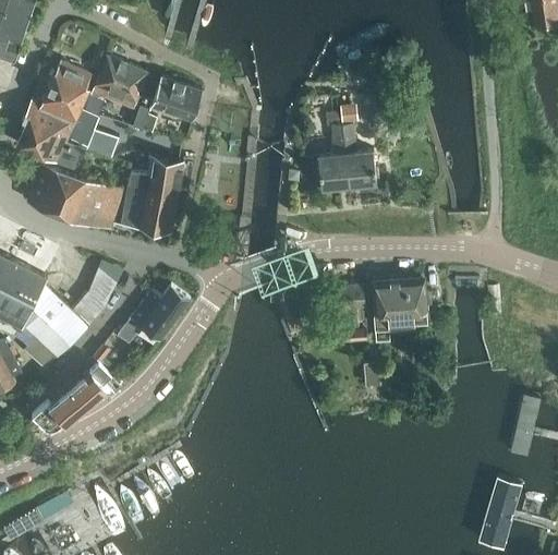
[(0,0),(0,57),(13,61),(24,29),(34,0),(0,0)]
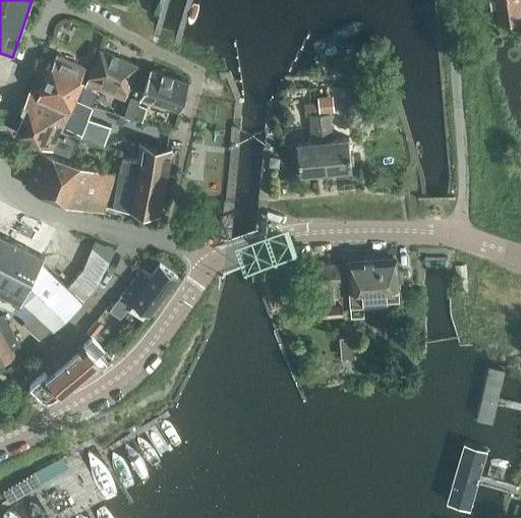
[(520,0),(496,0),(500,24),(520,20),(520,0)]
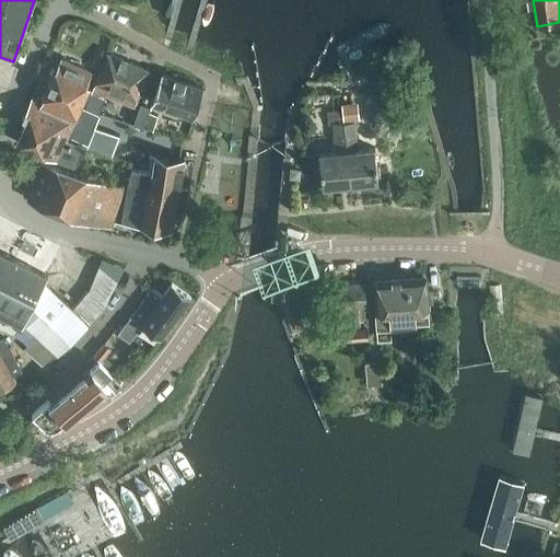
[(451,194),(454,213),(458,213),(455,194),(410,46),(396,53),(398,57),(408,53),(440,161),(451,194)]
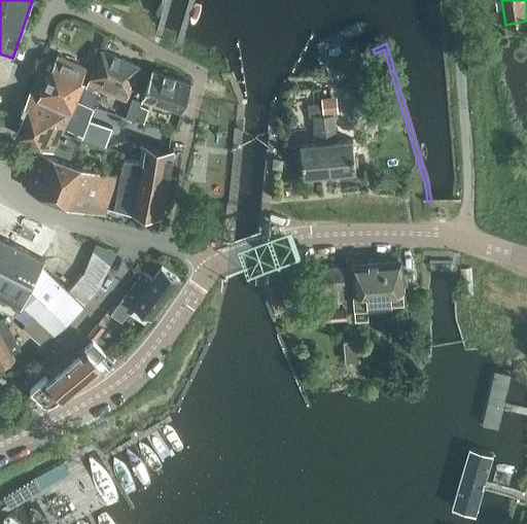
[(126,102),(129,94),(140,67),(101,51),(86,85),(88,86),(88,88),(81,102),(80,105),(94,110),(100,92),(126,102)]
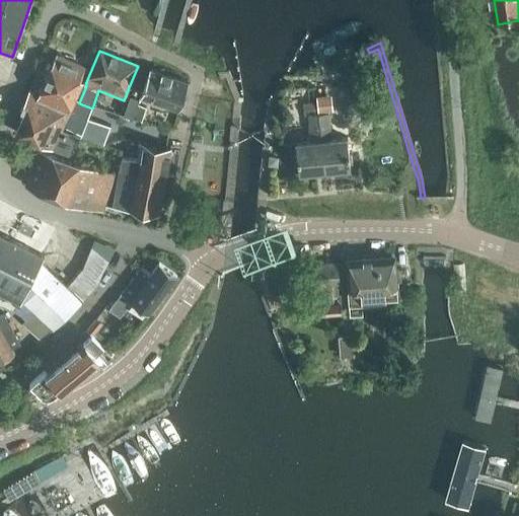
[(87,70),(60,57),(47,83),(43,91),(41,96),(71,112),(77,99),(80,100),(86,86),(80,83),(87,70)]
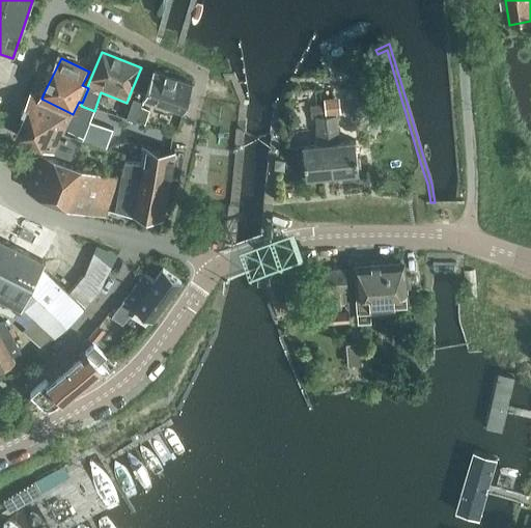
[(147,71),(141,67),(130,94),(144,100),(152,73),(147,71)]
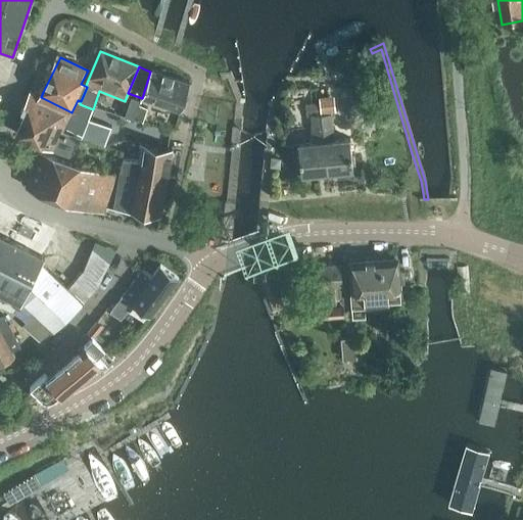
[(151,71),(150,72),(142,98),(181,110),(189,84),(151,71)]
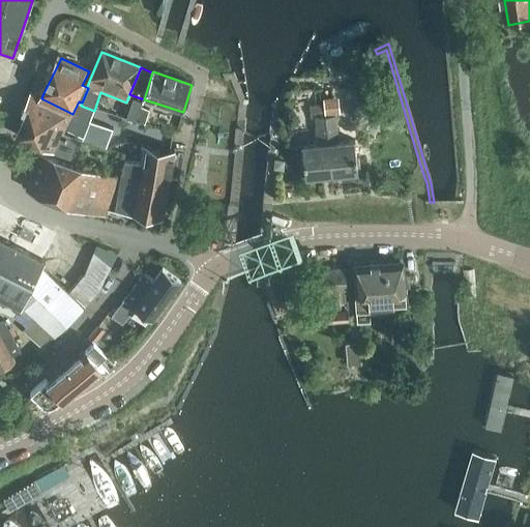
[(218,314),(214,334),(216,334),(230,282),(231,282),(232,279),(228,280),(228,277),(232,250),(232,247),(232,244),(235,244),(243,150),(242,149),(244,135),(245,135),(246,122),(245,122),(246,107),(248,107),(248,105),(248,104),(247,104),(244,103),(234,76),(232,76),(222,76),(223,78),(224,81),(225,84),(230,82),(239,104),(238,109),(236,130),(235,130),(233,154),(234,154),(231,185),(229,207),(219,206),(218,216),(227,216),(225,252),(224,267),(224,280),(224,282),(224,291),(215,313),(218,314)]
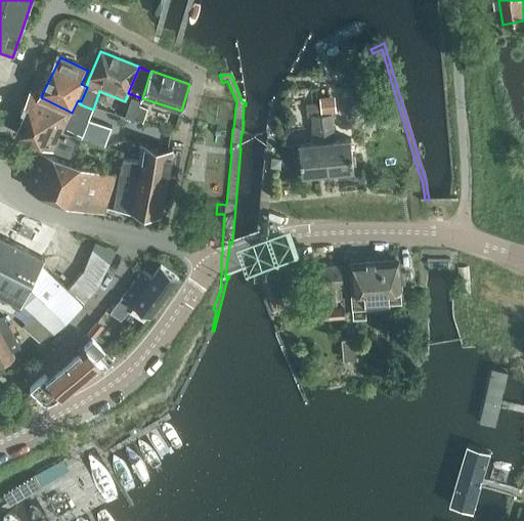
[(281,313),(267,278),(269,266),(273,231),(273,228),(272,226),(270,226),(269,223),(269,213),(268,213),(268,211),(269,208),(269,205),(269,203),(272,168),(272,160),(276,161),(274,156),(277,127),(278,104),(290,85),(294,88),(295,85),(296,84),(298,80),(290,79),(289,79),(288,79),(287,80),(273,104),(271,104),(270,104),(269,104),(268,105),(268,107),(269,107),(268,123),(267,123),(266,136),(267,136),(266,150),(265,150),(257,234),(259,233),(260,235),(257,266),(256,266),(256,268),(254,268),(253,281),(254,281),(277,337),(278,336),(279,336),(272,316),(281,313)]
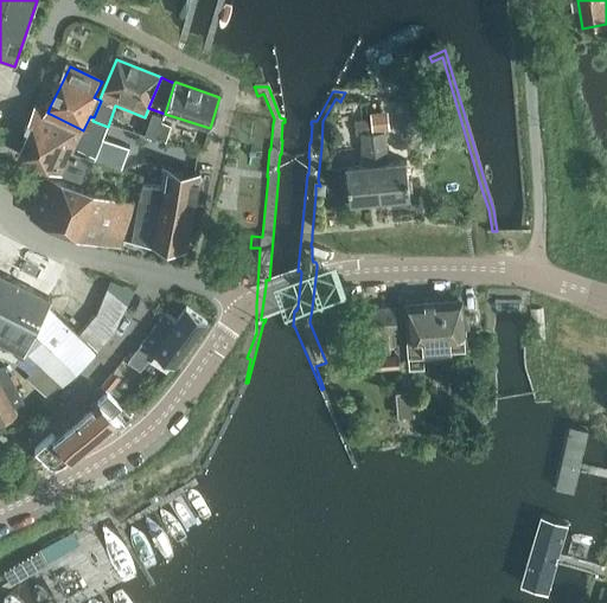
[(30,132),(18,155),(44,167),(39,175),(45,177),(45,175),(59,180),(59,175),(70,154),(83,130),(48,113),(34,107),(31,116),(29,120),(25,129),(30,132)]
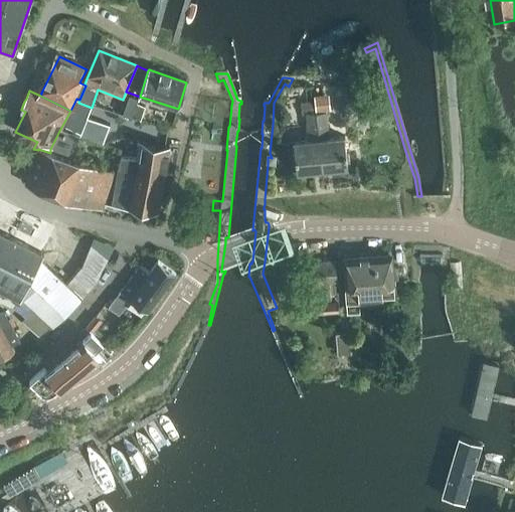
[(315,99),(315,104),(322,171),(347,168),(347,164),(349,164),(349,157),(346,157),(344,139),(329,140),(327,114),(325,98),(315,99)]
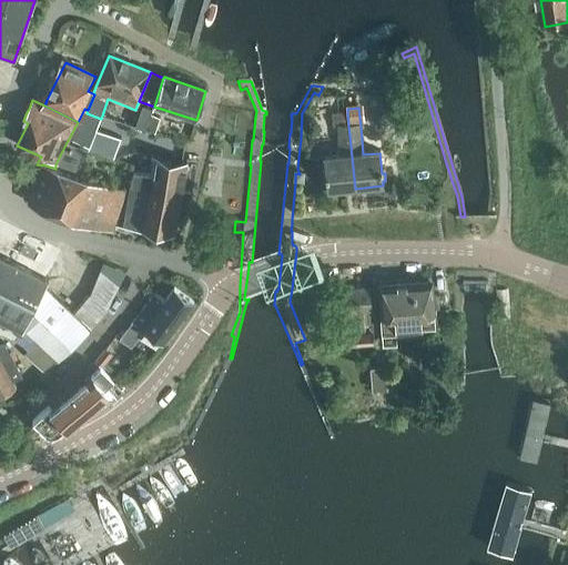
[(143,109),(135,130),(144,133),(150,115),(152,112),(143,109)]
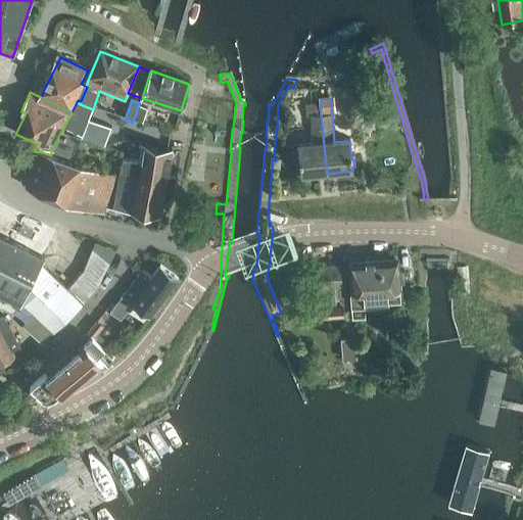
[(94,109),(93,109),(80,104),(78,103),(66,132),(82,138),(82,140),(105,148),(111,132),(88,123),(94,109)]
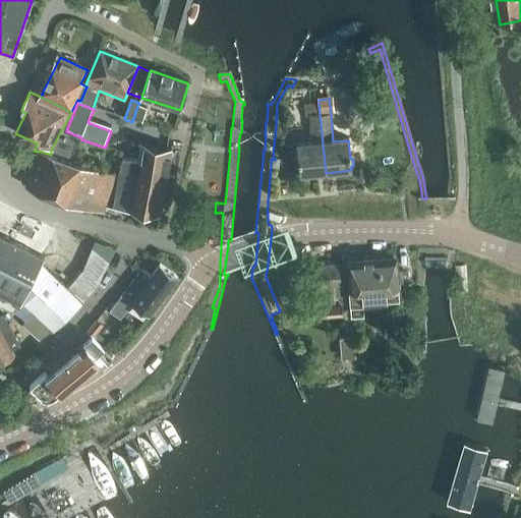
[(326,173),(319,105),(308,106),(312,144),(297,146),(299,164),(297,164),(297,172),(300,171),(300,175),(326,173)]
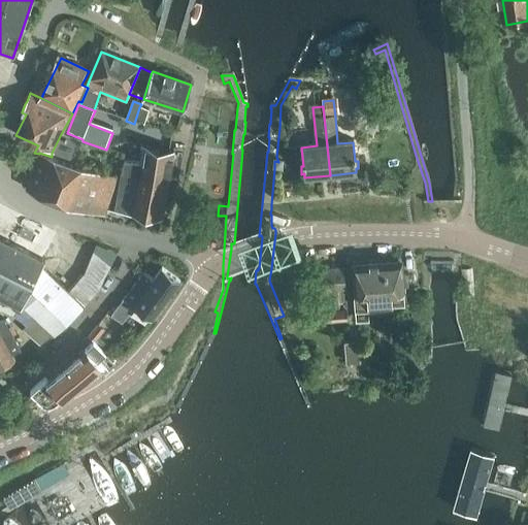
[(144,127),(150,111),(139,107),(134,124),(144,127)]
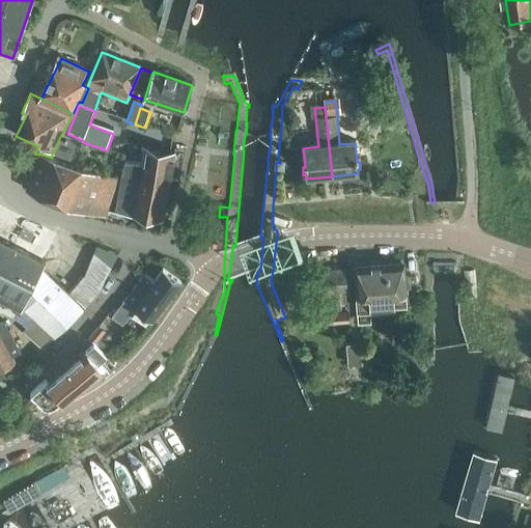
[(52,158),(74,165),(81,142),(61,135),(52,154),(52,158)]
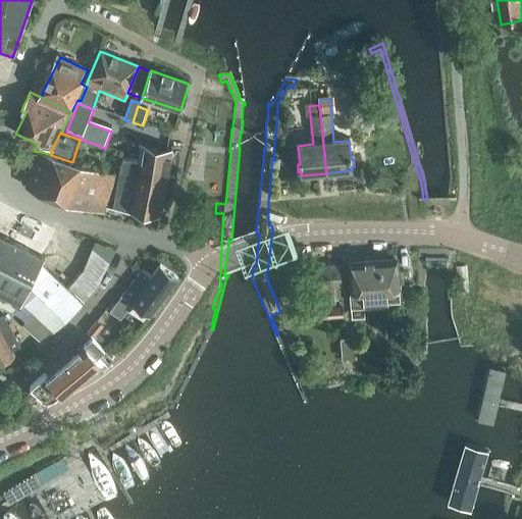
[(121,171),(167,179),(172,150),(167,149),(142,145),(139,163),(123,160),(121,171)]
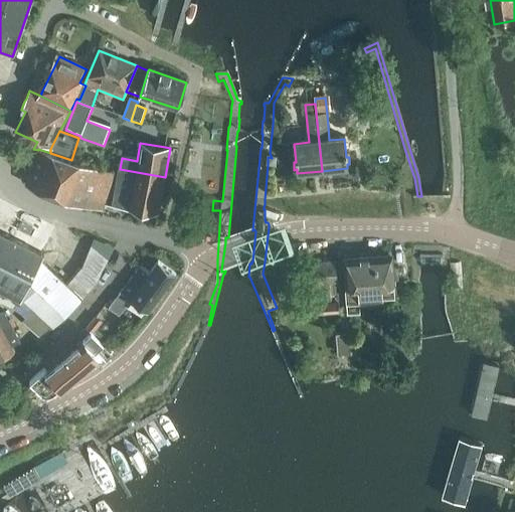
[(115,174),(71,160),(50,153),(38,149),(38,150),(26,186),(49,194),(53,195),(56,197),(65,200),(69,202),(103,212),(109,194),(115,174)]
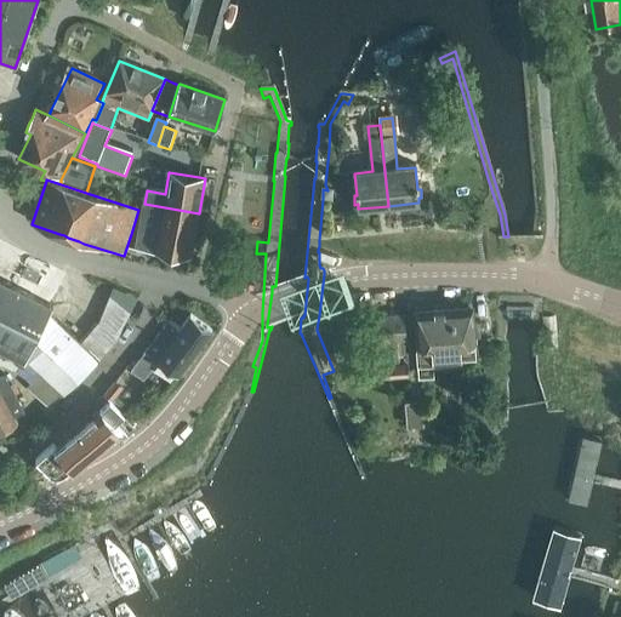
[(323,199),(331,199),(332,190),(328,190),(323,189),(323,199)]
